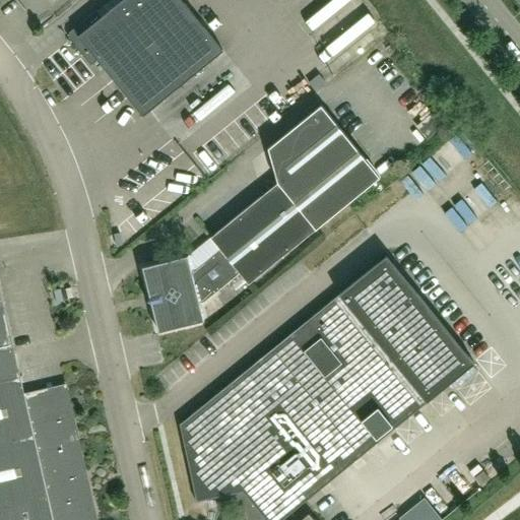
[(223,52),(181,0),(123,0),(102,18),(95,11),(69,34),(68,39),(82,56),(88,57),(91,54),(143,117),(223,52)]
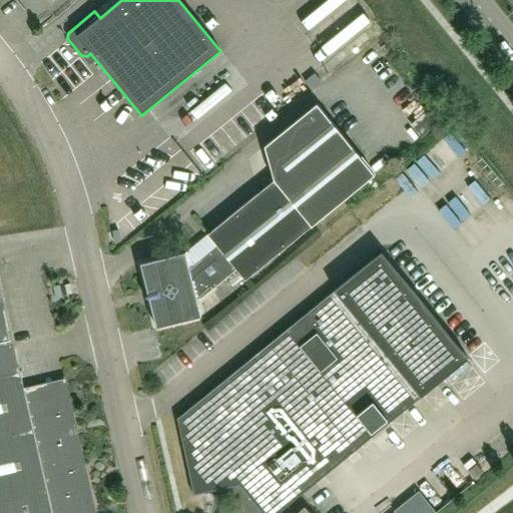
[(244,282),(312,227),(375,175),(317,104),(264,147),(274,180),(207,235),(216,246),(188,267),(185,253),(140,265),(146,289),(150,304),(156,329),(201,318),(197,301),(201,300),(236,272),(244,282)]
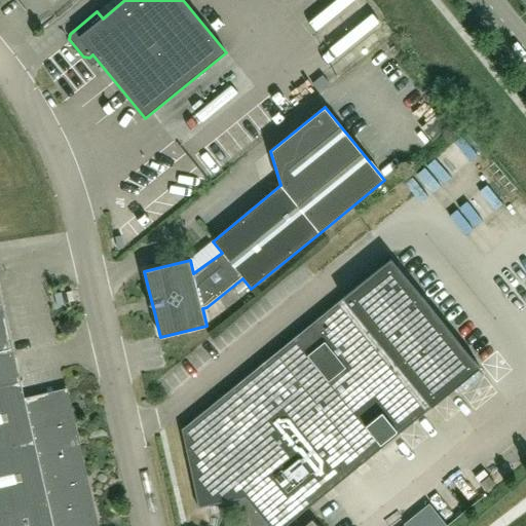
[(301,525),(295,519),(479,368),(391,260),(182,430),(199,508),(246,498),(252,505),(249,509),(251,511),(252,509),(258,516),(256,518),(258,519),(261,517),(268,525),(285,525),(287,525),(288,525),(316,525),(312,520),(304,525),(301,525)]
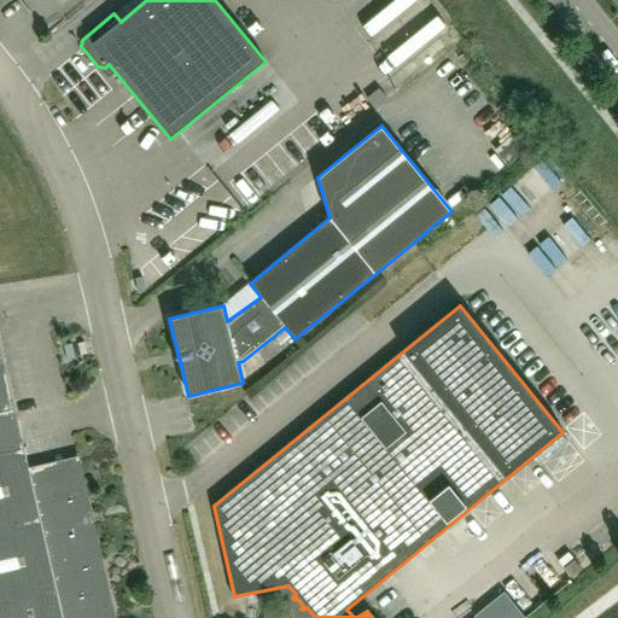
[(115,617),(79,456),(76,458),(28,468),(23,448),(16,414),(0,345),(0,617),(115,617)]
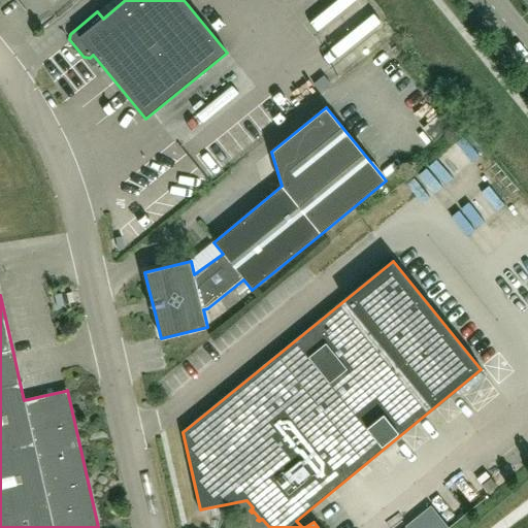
[(491,481),(482,488),(489,496),(498,489),(491,481)]
